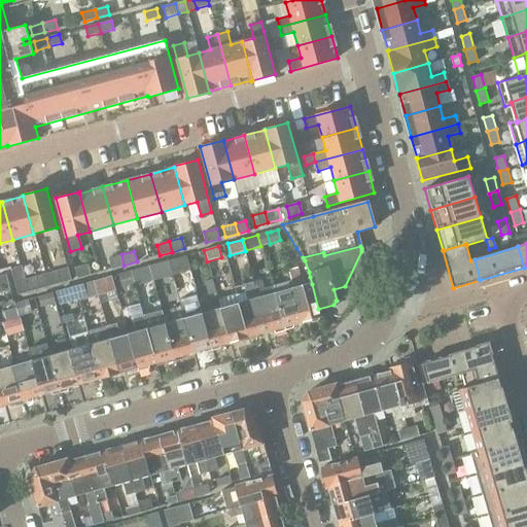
[(124,266),(121,254),(108,258),(111,269),(124,266)]
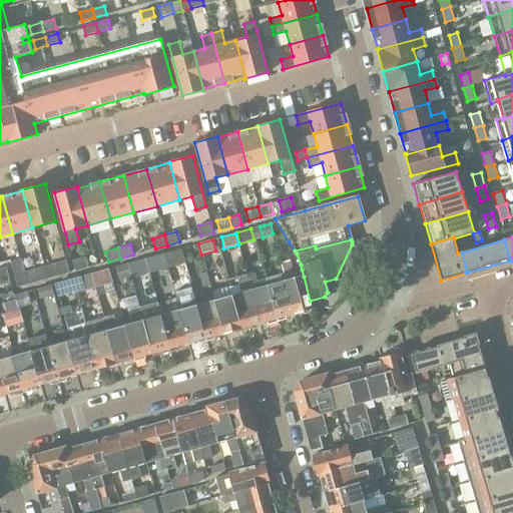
[(163,253),(163,254),(166,267),(167,268),(184,263),(180,248),(163,253)]
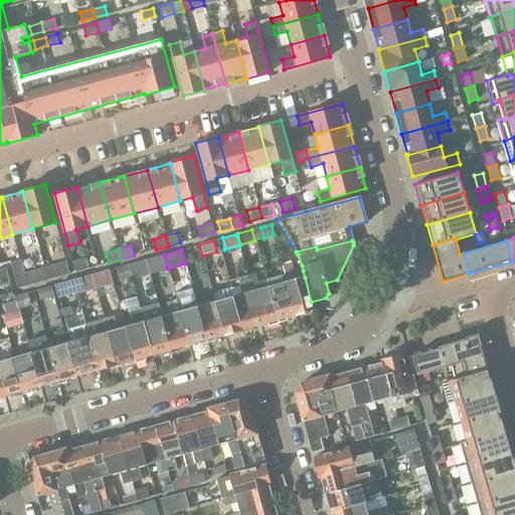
[(164,255),(145,261),(148,273),(167,268),(164,255)]
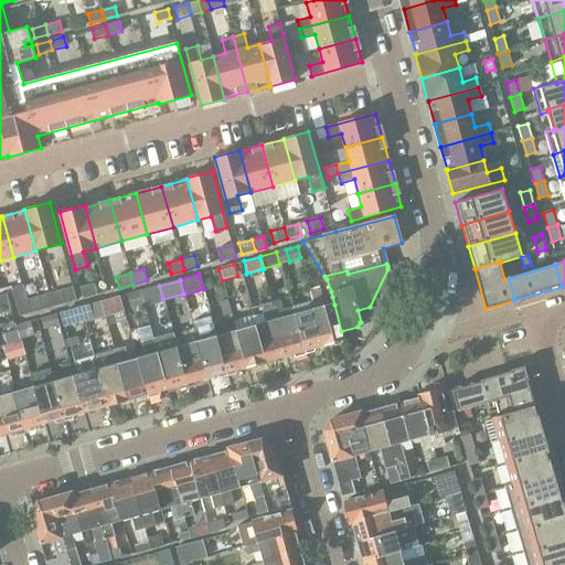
[(83,298),(97,295),(94,284),(80,287),(83,298)]
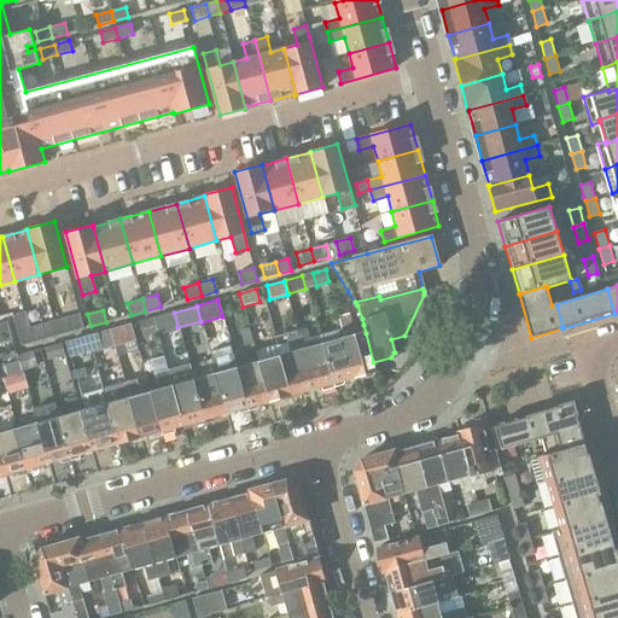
[(12,315),(21,347),(34,343),(29,327),(25,312),(12,315)]
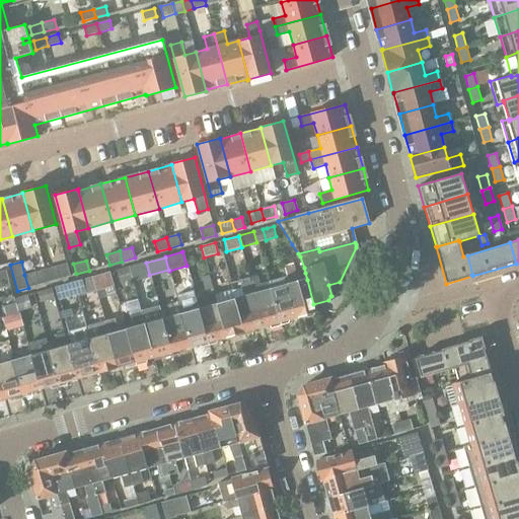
[(131,280),(149,275),(146,263),(128,268),(131,280)]
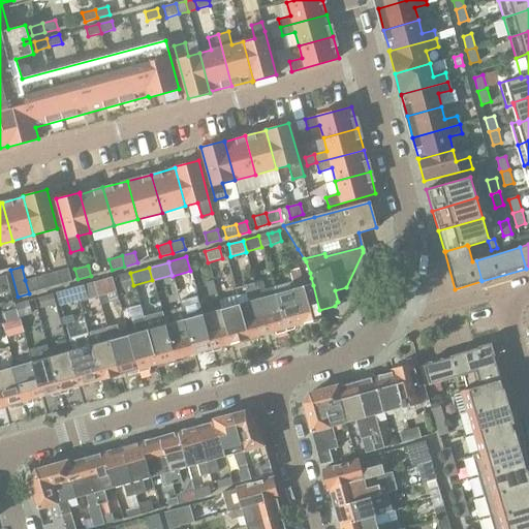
[(300,268),(289,270),(293,283),(304,322),(309,321),(312,323),(318,322),(319,318),(322,318),(319,310),(313,285),(311,278),(303,280),(300,268)]
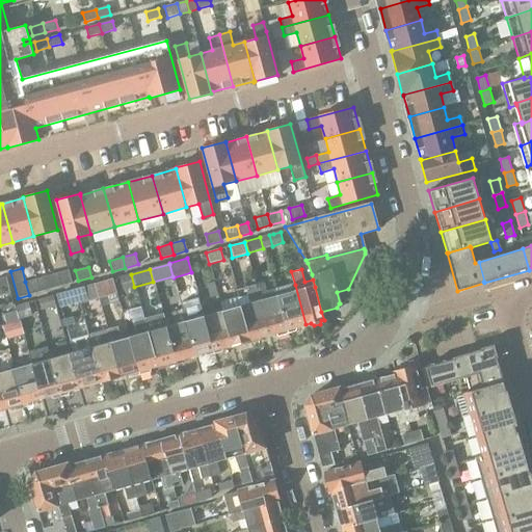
[(49,289),(72,283),(69,270),(45,276),(49,289)]
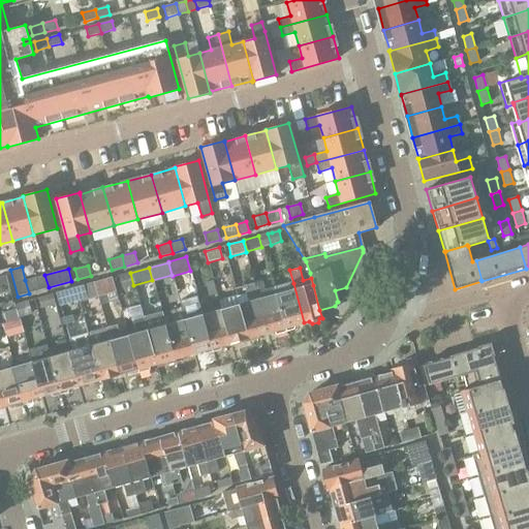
[(133,285),(130,273),(117,276),(121,288),(133,285)]
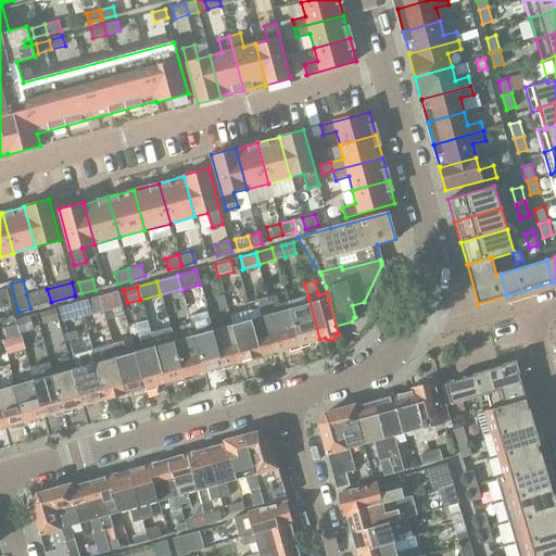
[(47,289),(26,294),(30,308),(51,302),(47,289)]
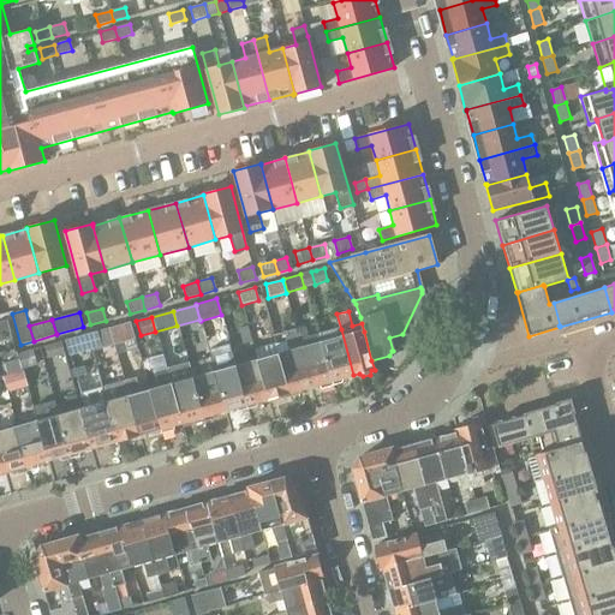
[(7,321),(0,322),(0,335),(11,333),(7,321)]
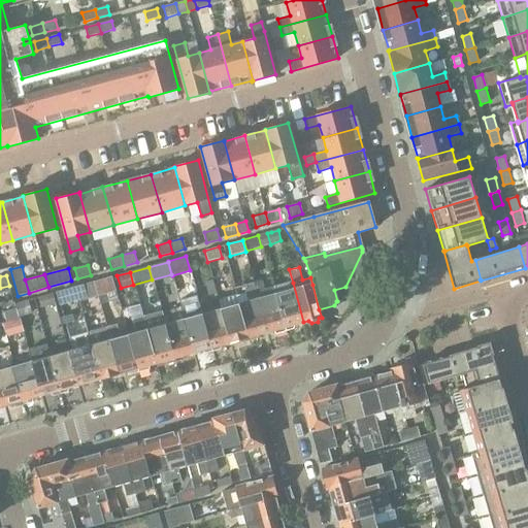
[(93,283),(97,295),(109,291),(106,278),(93,283)]
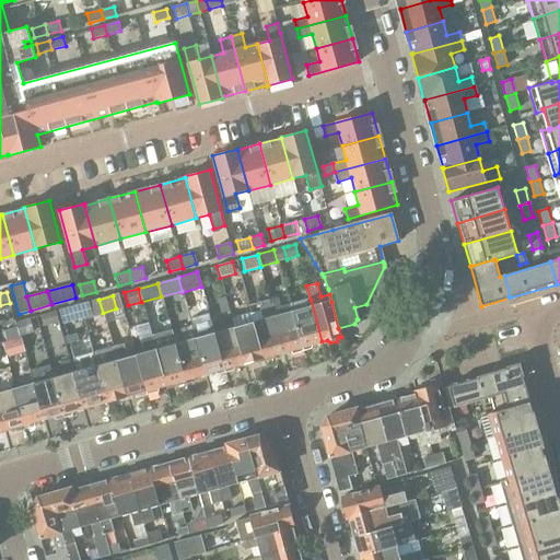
[(225,298),(217,300),(220,313),(229,311),(225,298)]
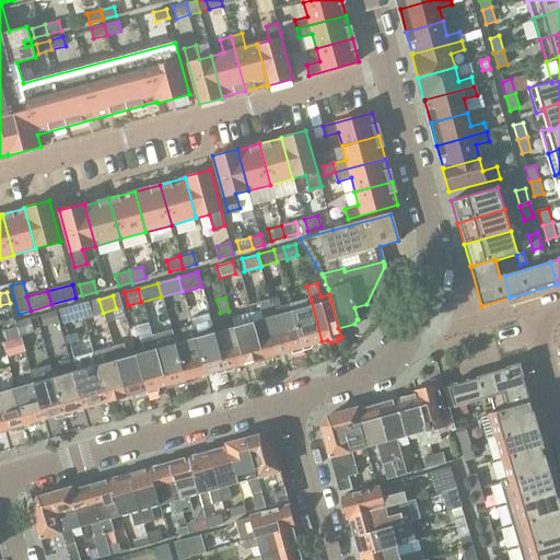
[(292,312),(290,305),(280,307),(278,299),(270,301),(283,353),(291,351),(294,352),(302,351),(292,313),(292,312)]
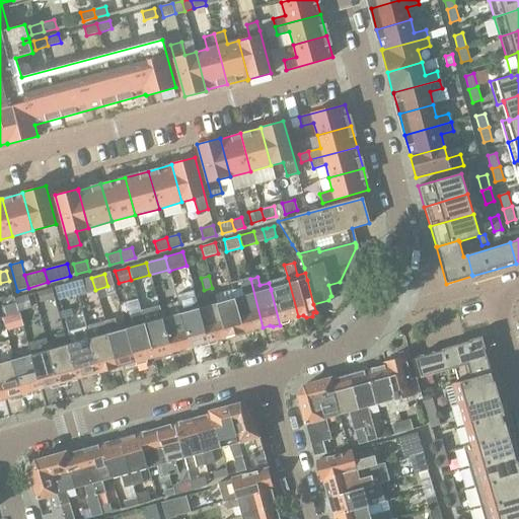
[(95,290),(91,278),(79,281),(82,293),(95,290)]
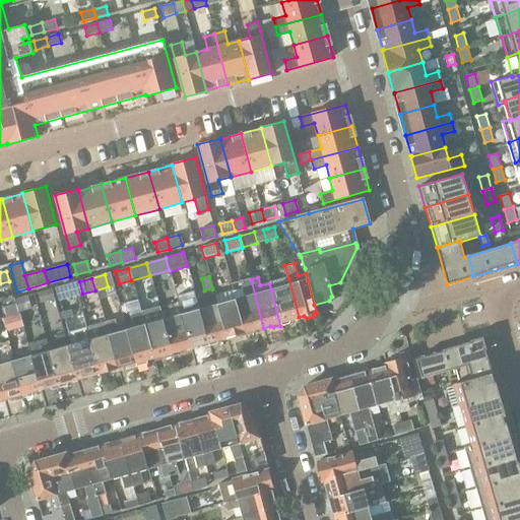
[(280,287),(271,289),(271,290),(280,326),(288,323),(290,320),(299,317),(288,278),(278,281),(280,287)]
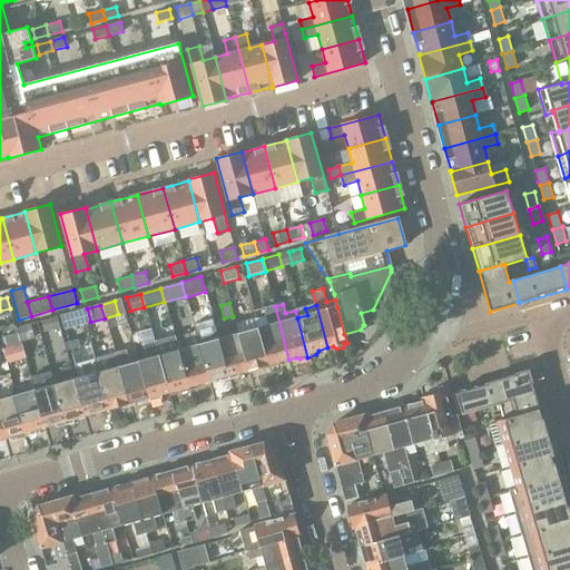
[(268,326),(257,328),(267,369),(276,366),(278,362),(288,360),(275,306),(264,310),(268,326)]
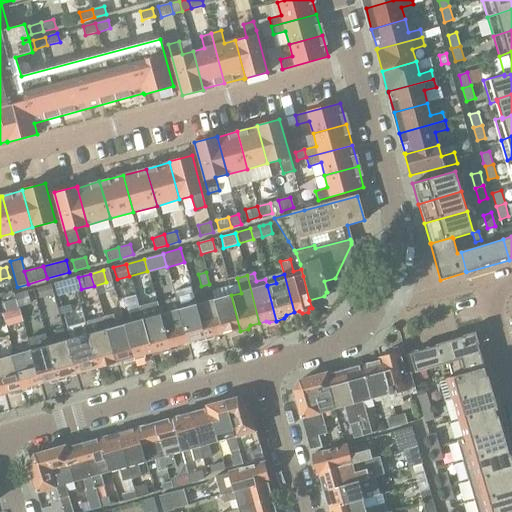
[(56,287),(58,296),(78,291),(74,278),(58,283),(56,287)]
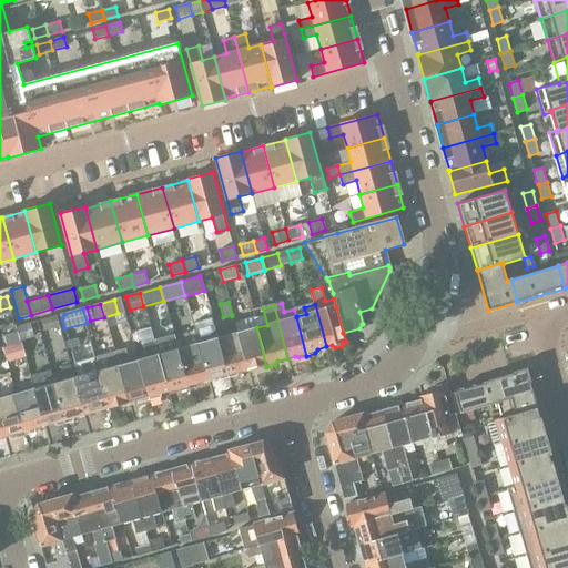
[(57,316),(41,321),(44,333),(60,327),(57,316)]
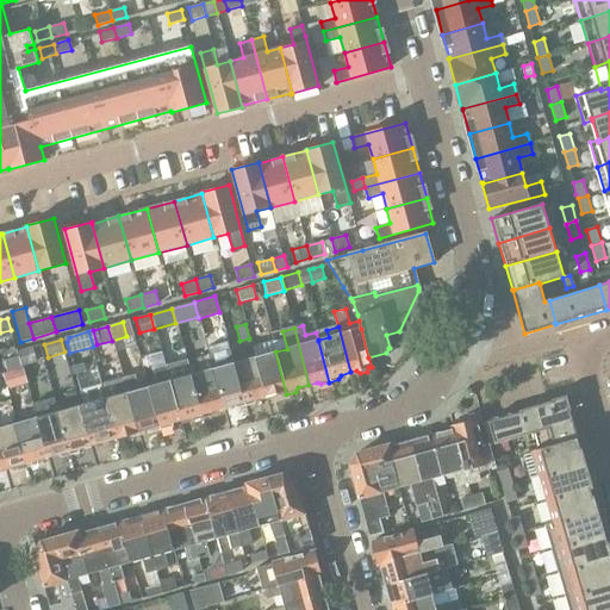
[(22,366),(37,361),(33,348),(18,353),(22,366)]
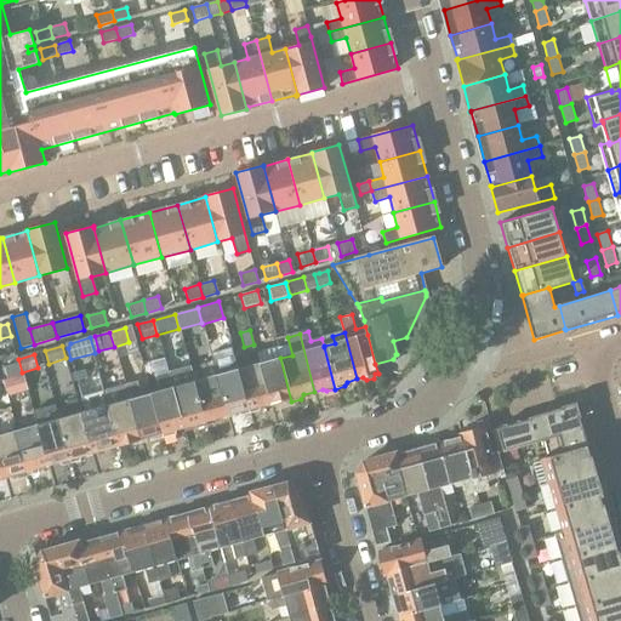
[(211,362),(214,368),(226,416),(237,412),(241,416),(250,414),(237,370),(229,372),(226,358),(211,362)]
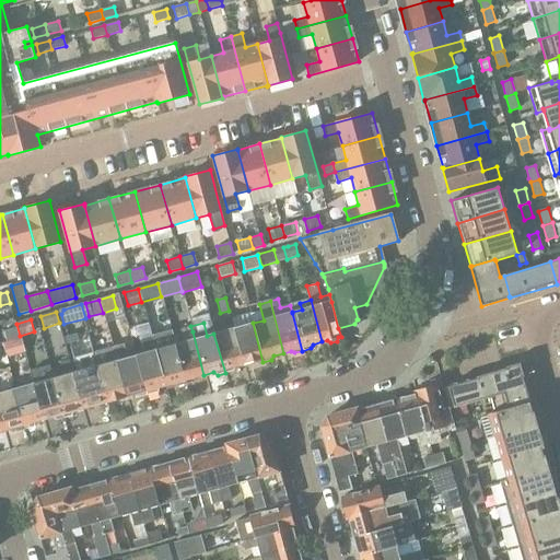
[(263,362),(253,323),(233,328),(243,364),(252,361),(256,363),(263,362)]
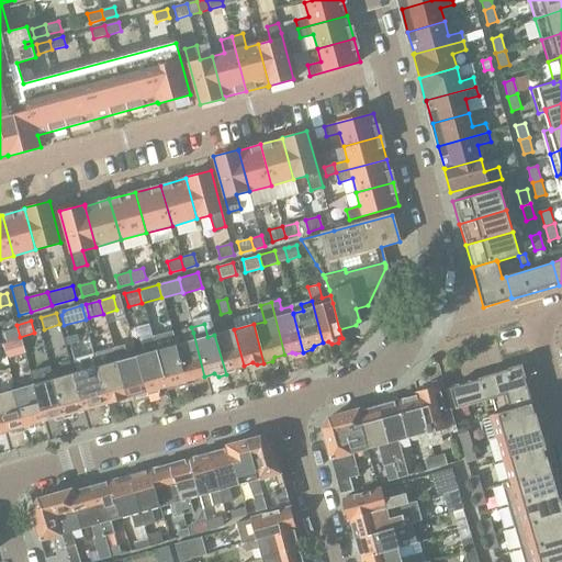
[(244,366),(234,329),(214,335),(226,374),(233,372),(236,368),(244,366)]
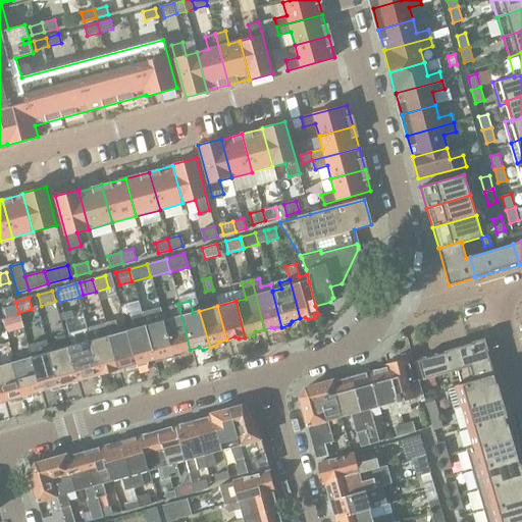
[(159,309),(141,315),(153,360),(162,357),(163,360),(173,358),(163,321),(159,309)]
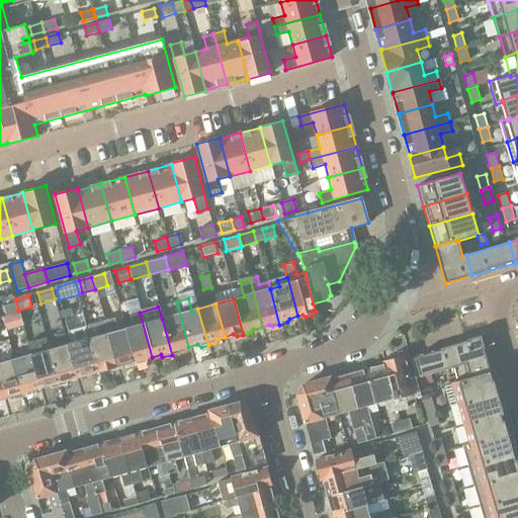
[(188,347),(178,307),(168,310),(170,317),(162,319),(172,355),(179,353),(181,349),(188,347)]
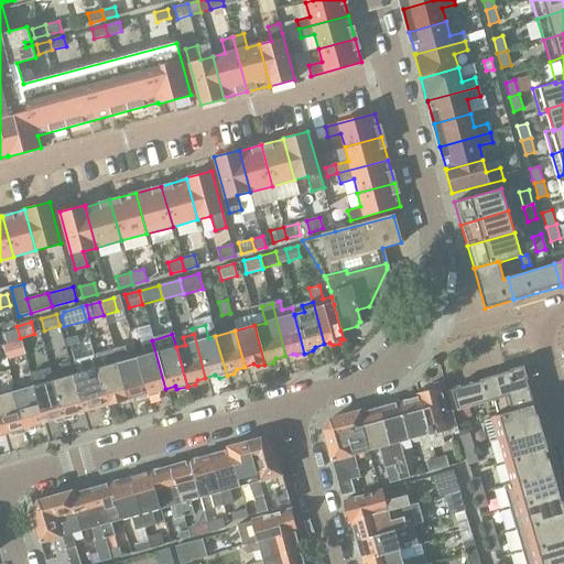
[(21,339),(4,345),(9,359),(25,355),(21,339)]
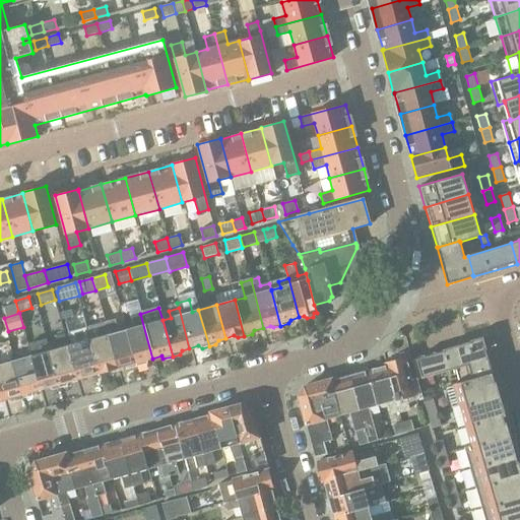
[(152,359),(140,314),(130,316),(134,328),(125,330),(135,366),(146,363),(145,361),(152,359)]
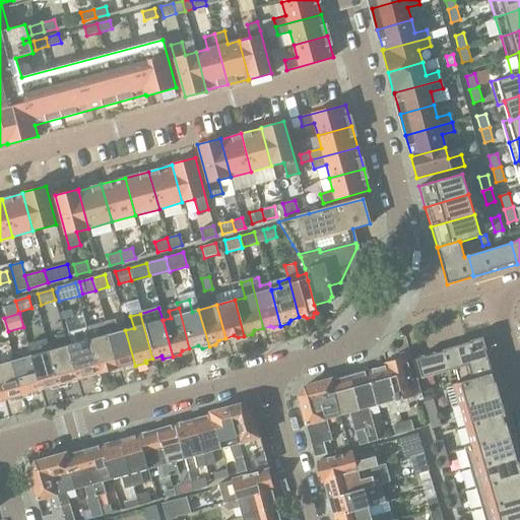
[(115,321),(105,323),(116,369),(125,366),(126,369),(135,366),(125,330),(118,332),(115,321)]
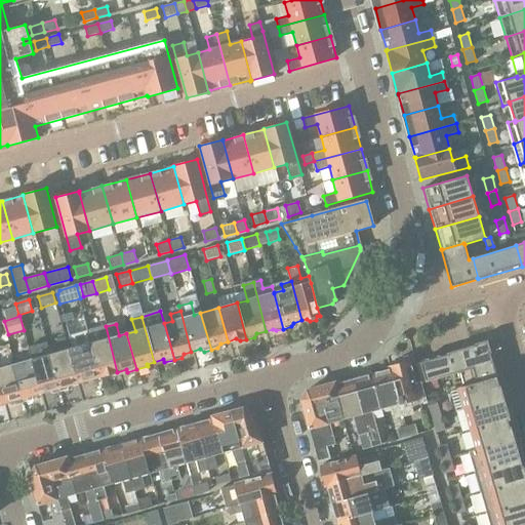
[(106,326),(86,331),(99,379),(111,376),(111,373),(117,372),(106,326)]
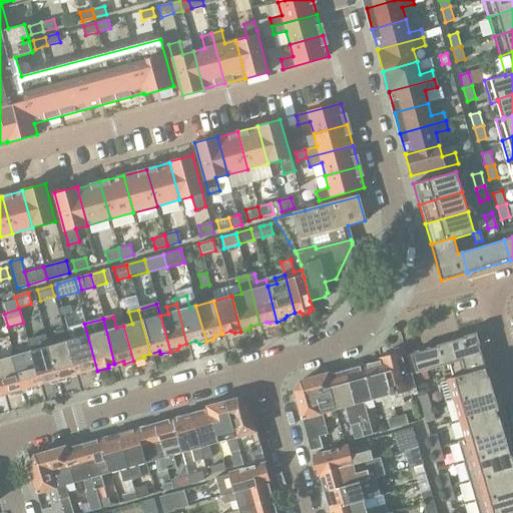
[(67,329),(71,341),(67,342),(75,374),(80,373),(87,371),(91,373),(97,371),(84,324),(67,329)]
